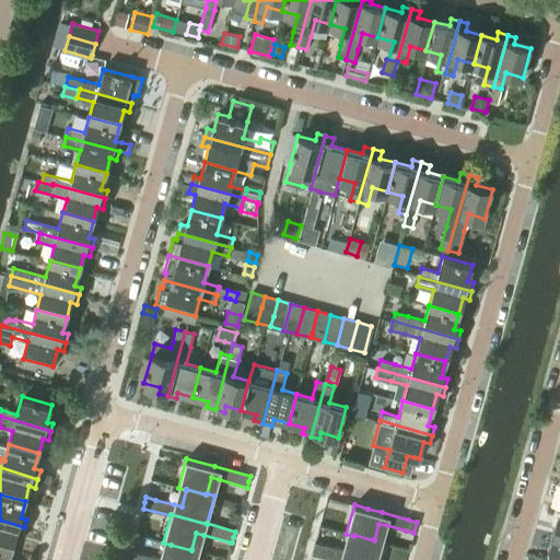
[(0,520),(0,546),(12,549),(15,535),(22,537),(24,527),(0,520)]
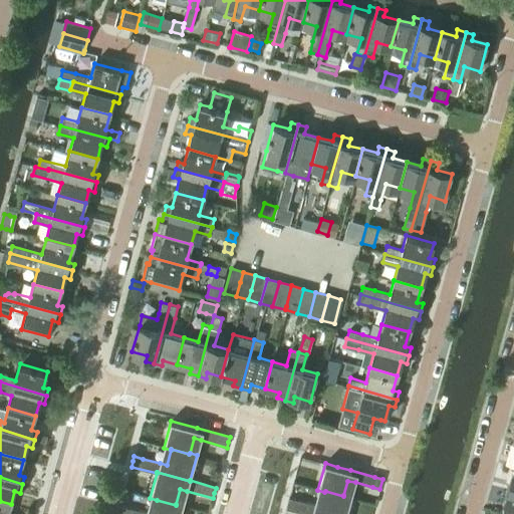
[(289,499),(286,509),(305,513),(345,513),(350,497),(343,495),(343,496),(325,491),(324,492),(320,507),(313,505),(301,502),(289,499)]
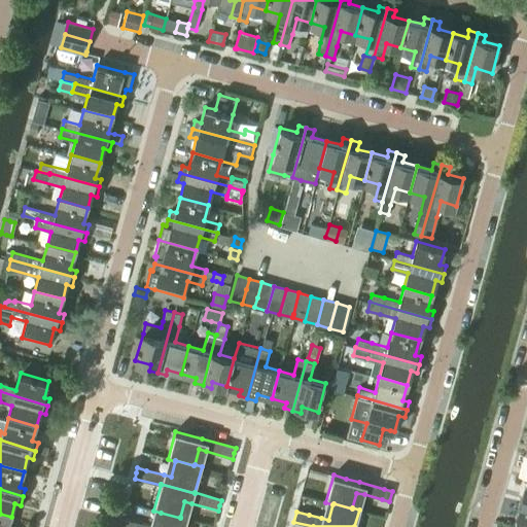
[(526,526),(526,505),(519,503),(513,526),(514,526),(526,526)]
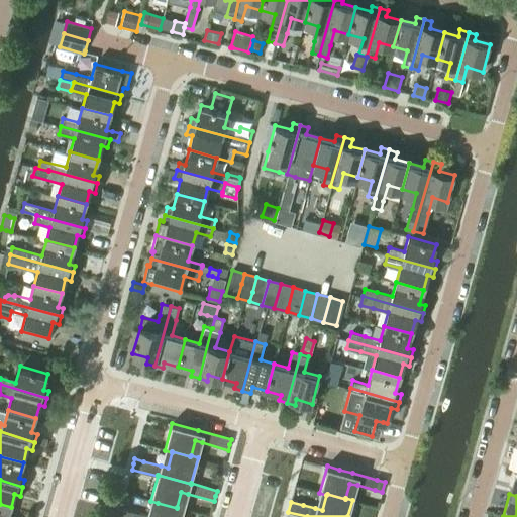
[(125,495),(123,502),(131,504),(133,497),(125,495)]
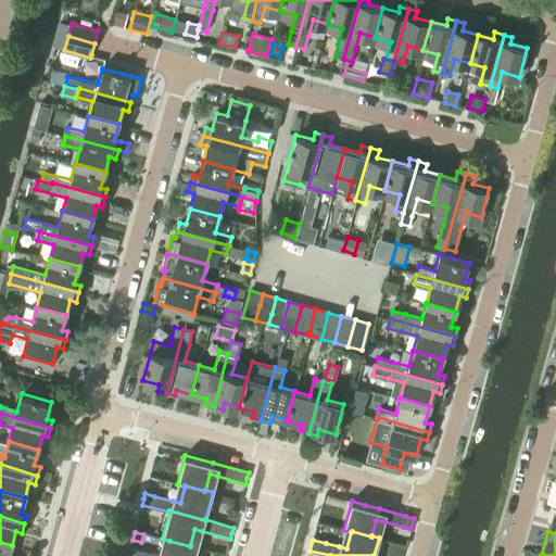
[(128,554),(127,555),(194,555),(198,547),(190,545),(190,546),(169,541),(165,555),(159,555),(158,555),(130,548),(128,554)]
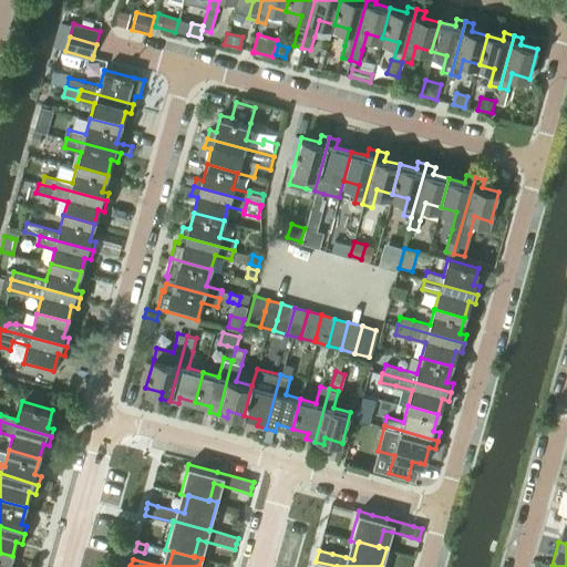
[(0,566),(9,566),(12,556),(0,553),(0,566)]
